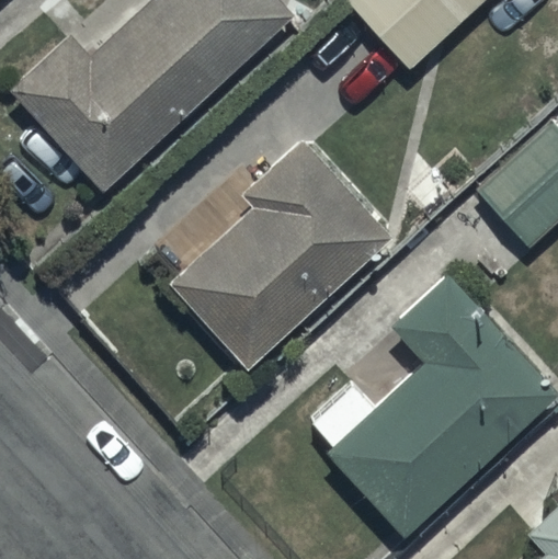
[(293,15),(279,0),(149,0),(91,54),(73,34),(12,90),(101,189),(293,15)]
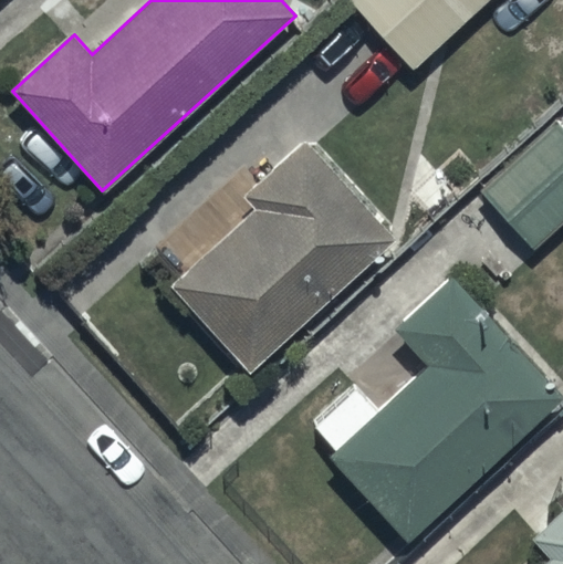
[(351,0),(348,2),(412,71),(489,0),(351,0)]
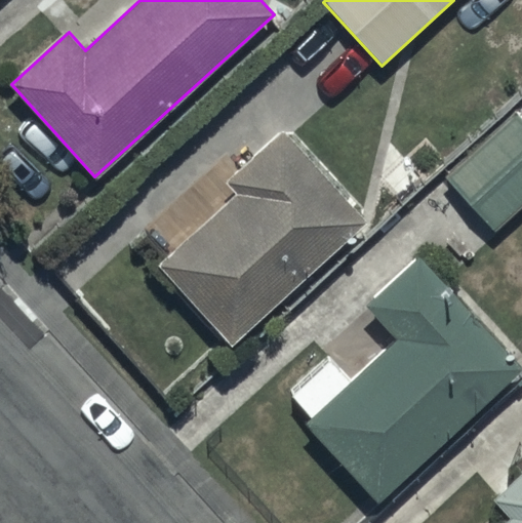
[(521,114),(519,112),(444,176),(492,231),(521,205),(521,114)]
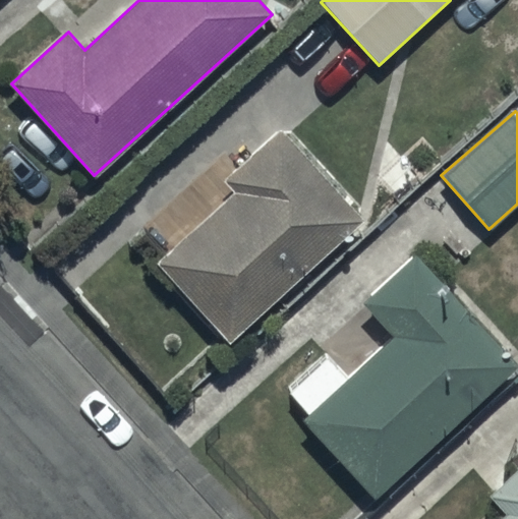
[(222,176),(235,191),(158,262),(230,341),(363,220),(278,126),(222,176)]
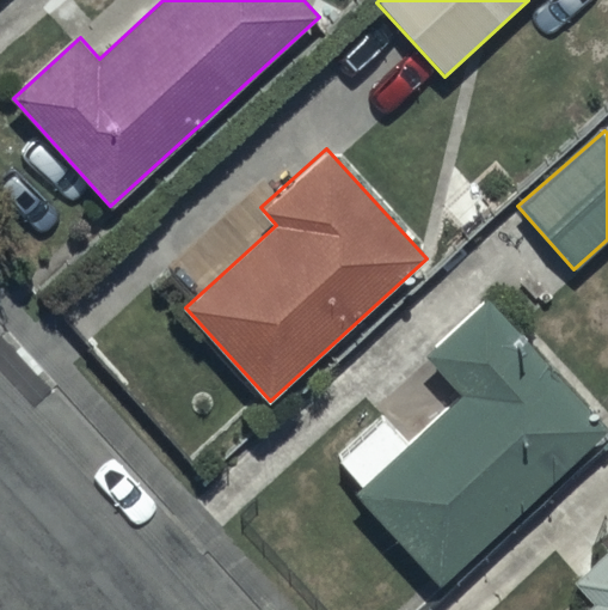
[(422,355),(458,395),(407,440),(387,419),(341,461),(361,483),(351,492),(440,589),(607,434),(607,429),(485,298),(422,355)]
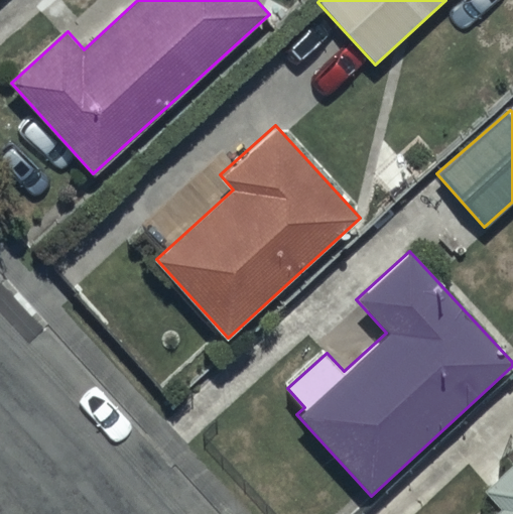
[(512,466),(485,493),(499,508),(492,513),(512,513),(512,466)]
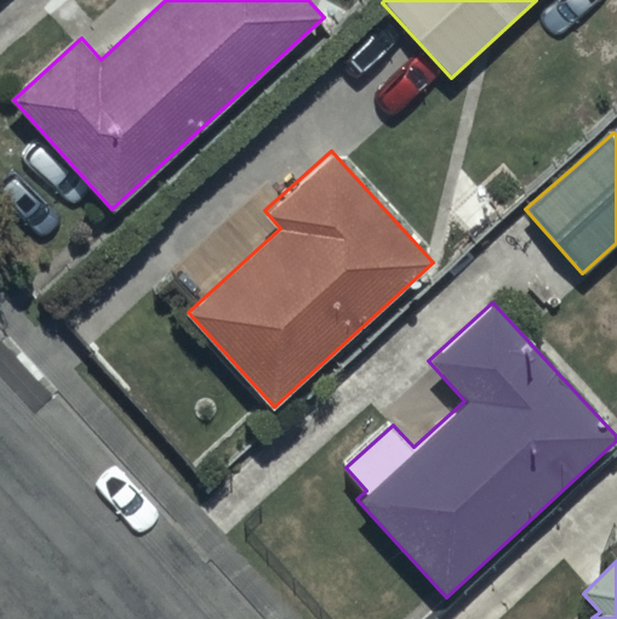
All buildings are outlined.
